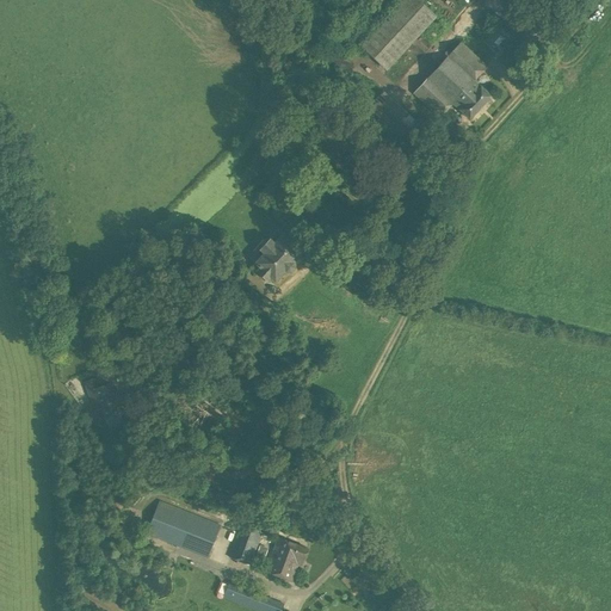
[(384,69),(434,17),(415,0),(400,0),(358,45),(384,69)]
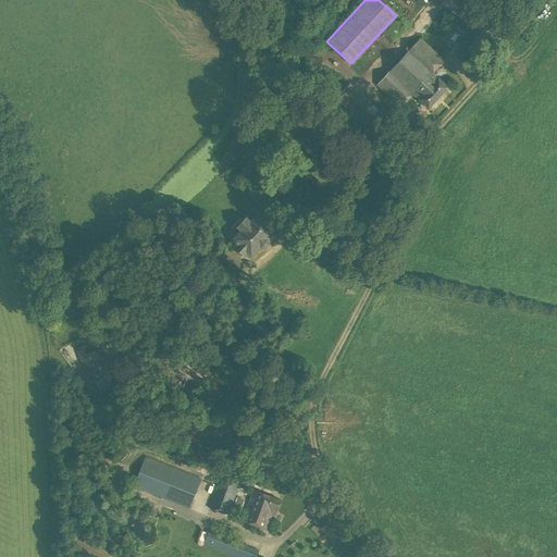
[(460,27),(446,38),(454,48),(468,38),(460,27)]
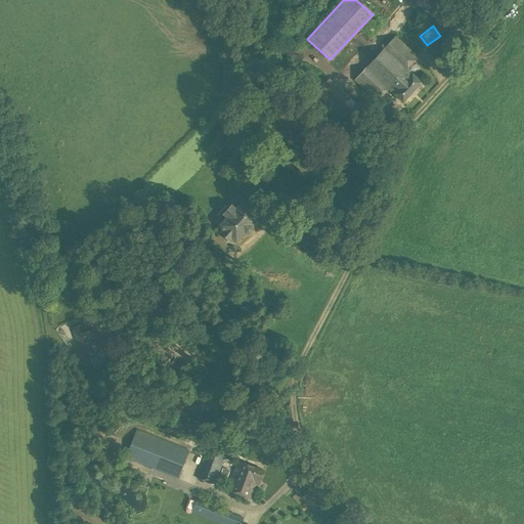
[(419,82),(405,70),(417,57),(394,36),(353,81),(376,102),(387,89),(401,102),(400,102),(401,103),(420,83),(419,82)]
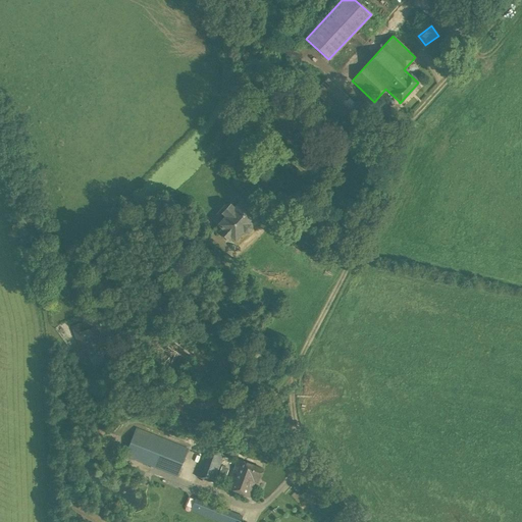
[(340,64),(345,68),(364,50),(360,45),(340,64)]
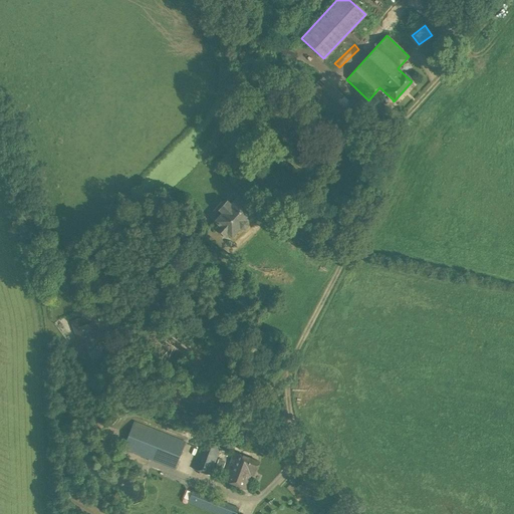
[(243,194),(249,187),(243,182),(237,189),(243,194)]
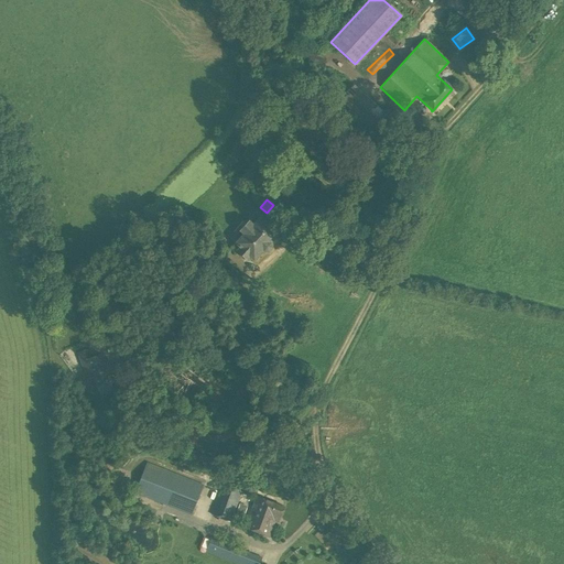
[(279,232),(260,214),(251,223),(248,219),(237,230),(241,234),(232,242),(237,247),(235,250),(246,260),(249,257),(252,261),(261,252),(268,252),(271,249),(270,241),(279,232)]
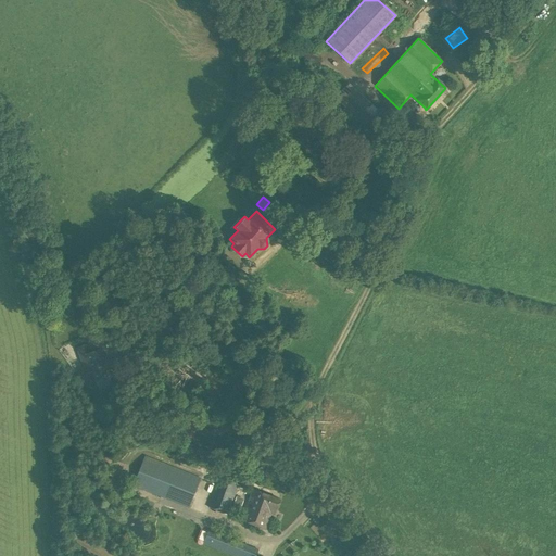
[(84,345),(75,348),(84,373),(90,370),(95,380),(98,392),(113,387),(109,376),(99,349),(87,354),(84,345)]
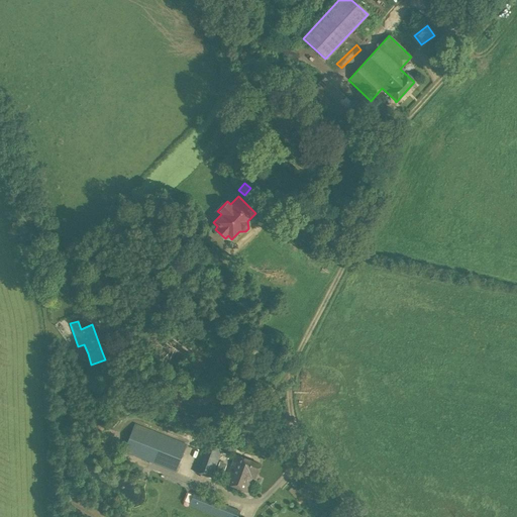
[(175,473),(186,446),(134,426),(123,452),(175,473)]
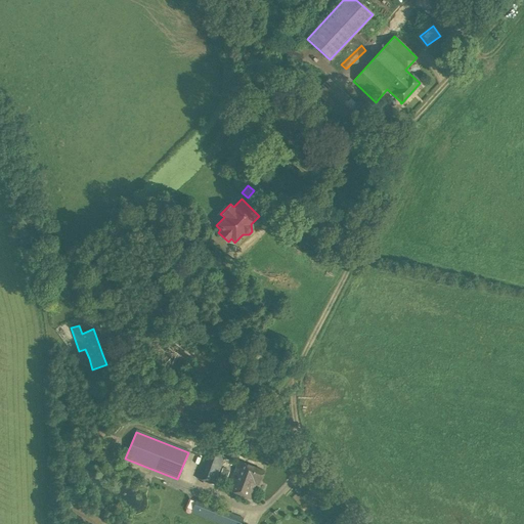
[(215,484),(224,457),(205,450),(195,478),(215,484)]
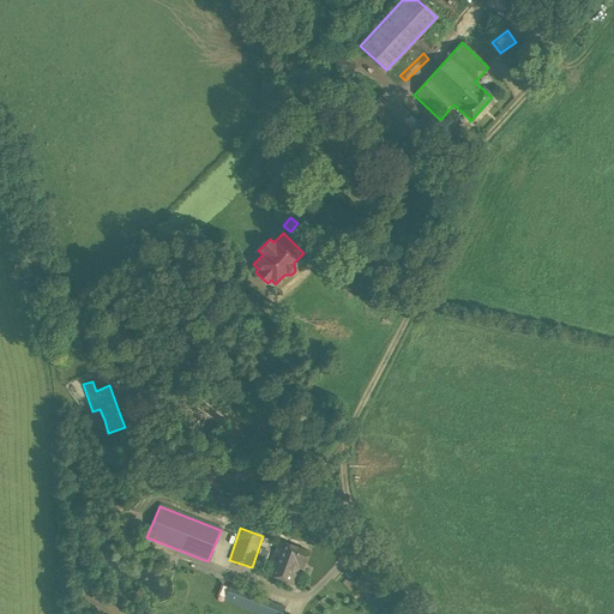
[(308,552),(278,540),(265,575),(293,584),(299,569),(301,570),(308,552)]
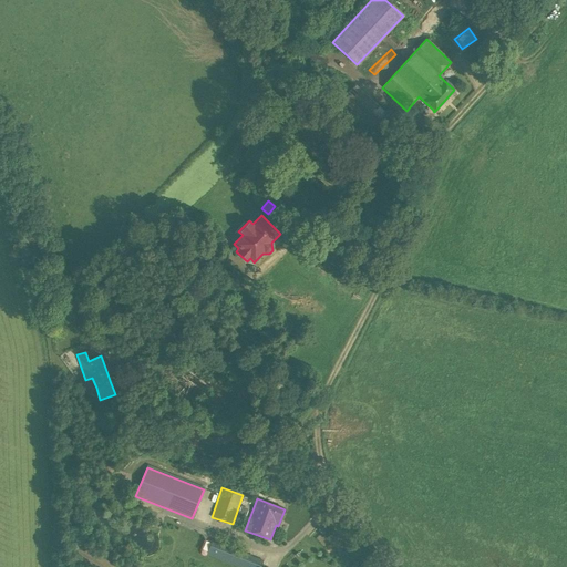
[(246,517),(248,509),(240,506),(238,515),(246,517)]
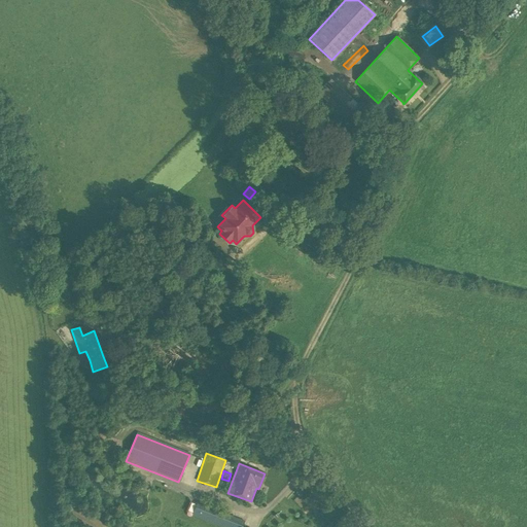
[(218,526),(242,526),(245,521),(204,504),(199,519),(218,526)]
